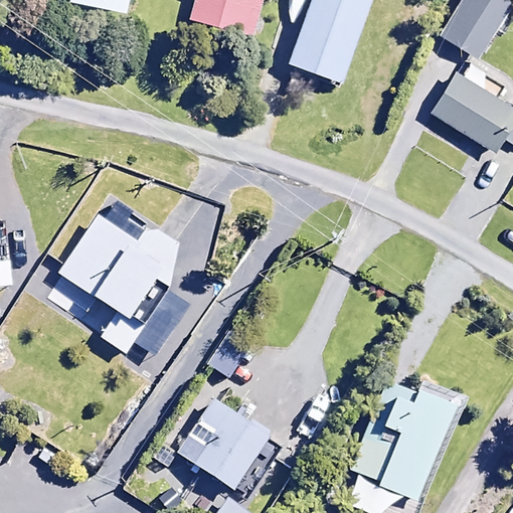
[(77,0),(124,9),(126,0),(77,0)]
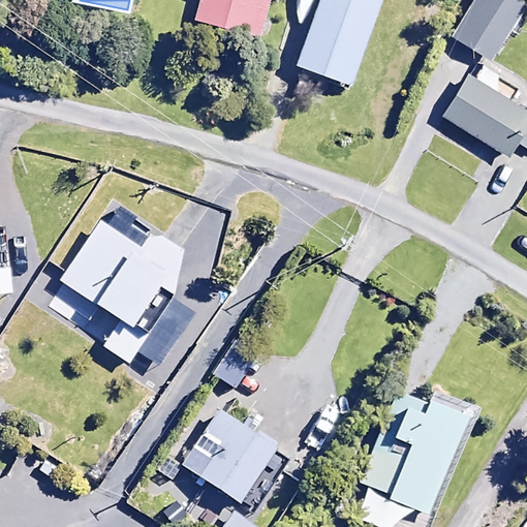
[(200,0),(195,19),(261,36),(271,0),(200,0)]
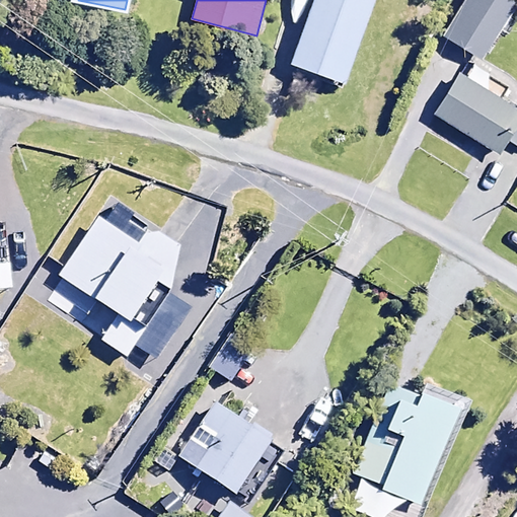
[(312,0),(291,62),(344,81),(372,0),(312,0)]
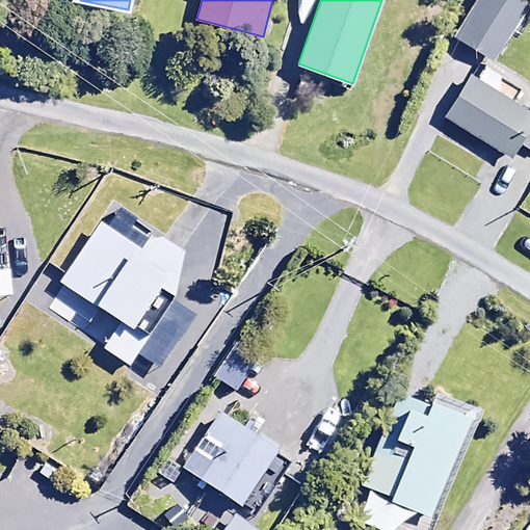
[(478,0),(455,36),(495,60),(529,7),(529,3),(524,0),(478,0)]
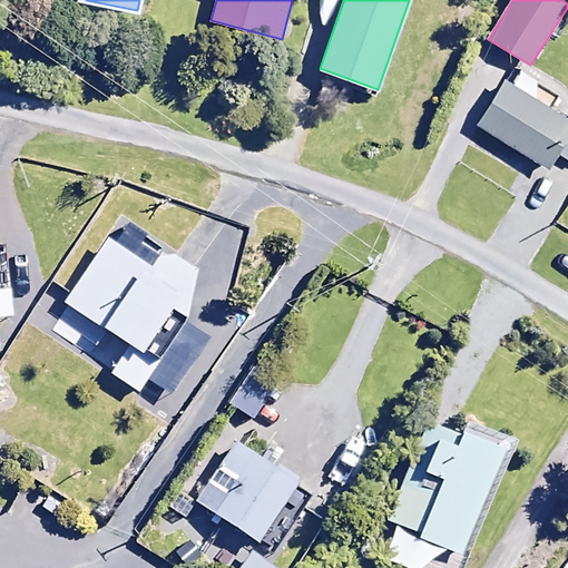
[(567,119),(506,79),(477,124),(548,168),(559,150),(567,156),(567,119)]
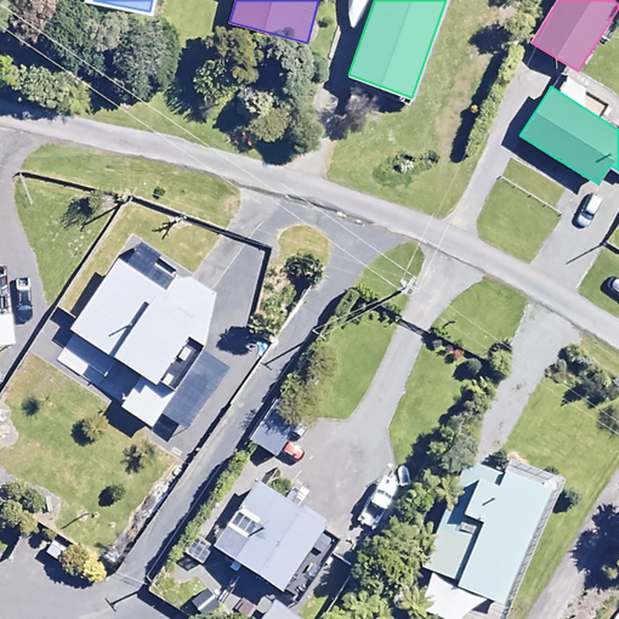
[(71,329),(141,375),(120,405),(152,426),(163,412),(188,429),(230,368),(205,352),(216,293),(140,242),(125,263),(117,259),(71,329)]
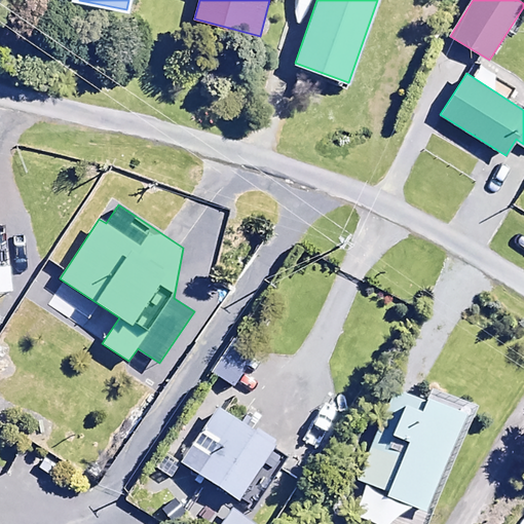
[(0,292),(10,291),(3,226),(0,226),(0,292)]
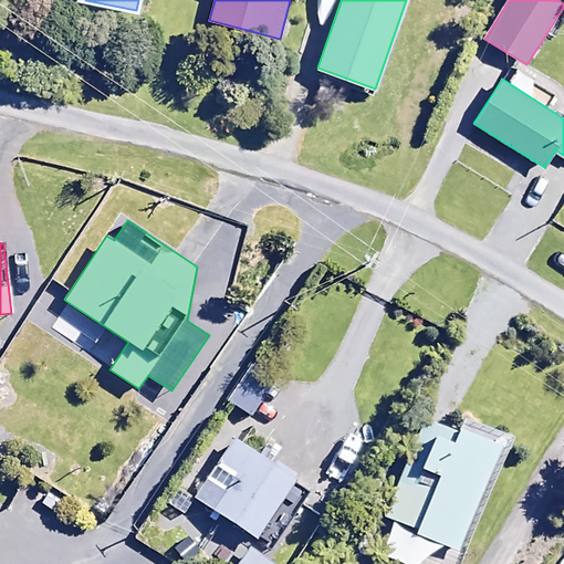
[(395,563),(461,563),(515,437),(444,407),(380,557),(395,563)]
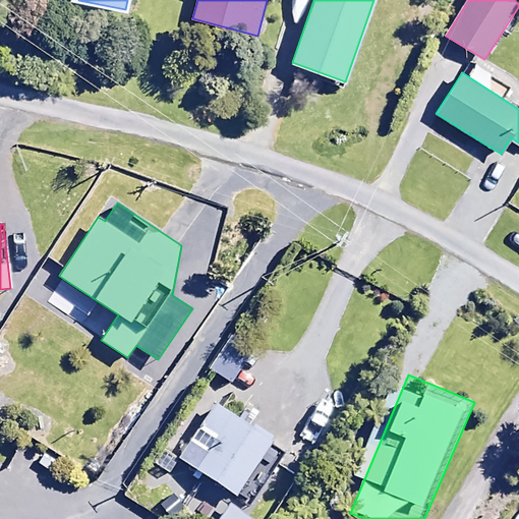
[(236,495),(273,440),(217,403),(199,428),(215,439),(195,468),(236,495)]
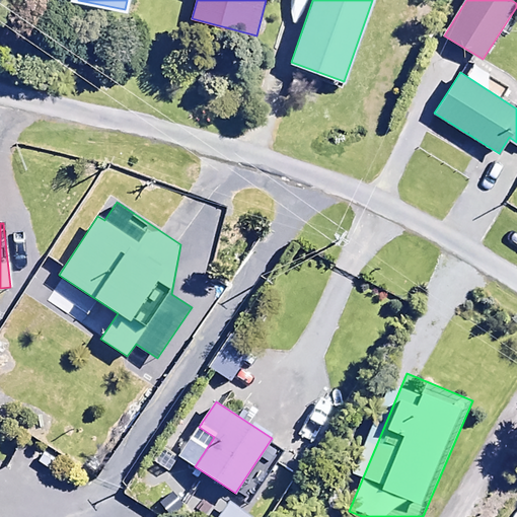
[(166,450),(179,458),(201,423),(188,416),(166,450)]
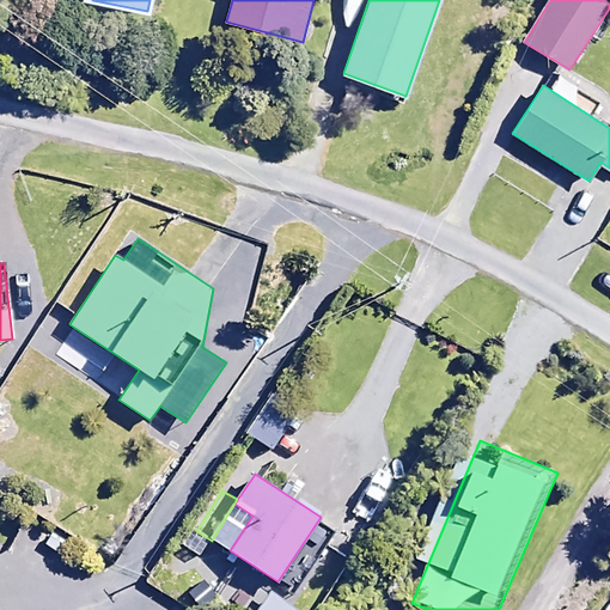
[(298,609),(299,609),(272,591),(258,609),(298,609)]
